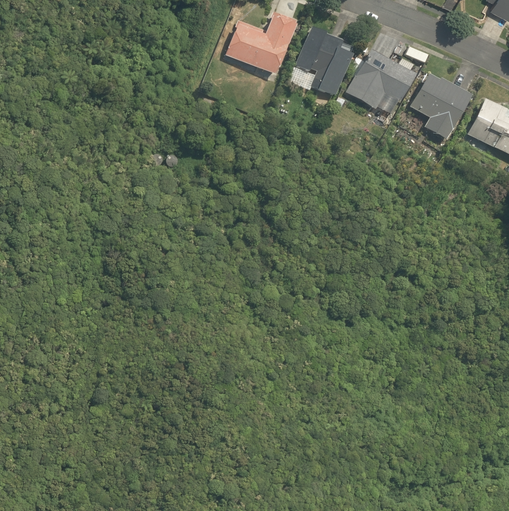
[(488,8),(508,20),(508,0),(489,0),(492,2),(488,8)]
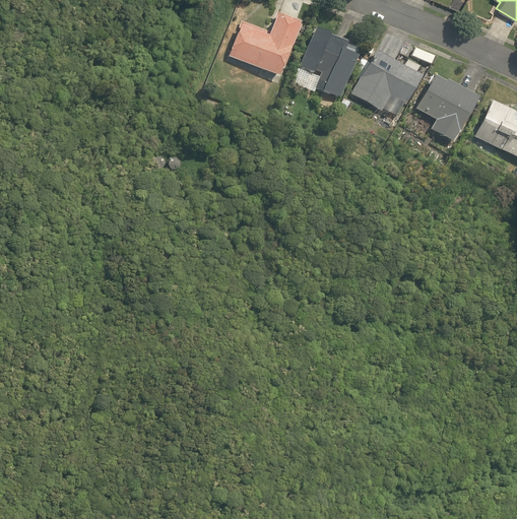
[(232,54),(280,72),(300,21),(276,13),(274,12),(267,31),(243,22),(232,53),(232,54)]
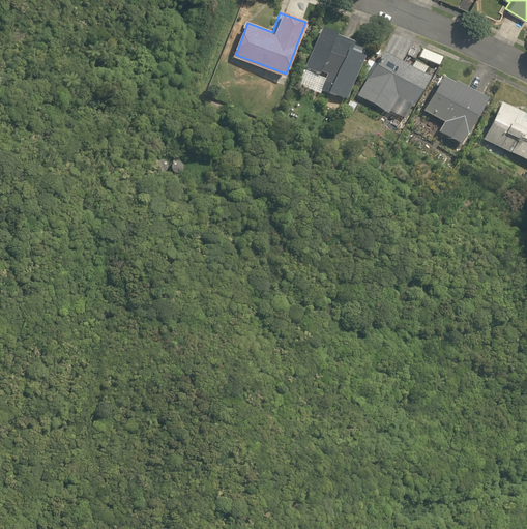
[(322,86),(344,96),(364,50),(353,45),(355,41),(330,30),(323,27),(306,66),(309,67),(326,76),(322,86)]
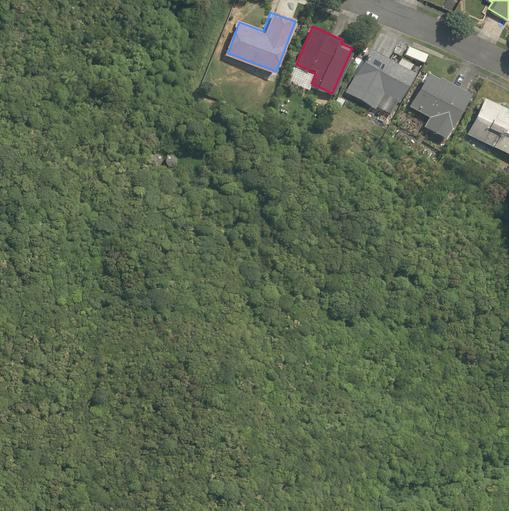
[(370,50),(347,93),(377,109),(385,94),(400,102),(415,75),(409,72),(414,63),(402,57),(397,65),(370,50)]
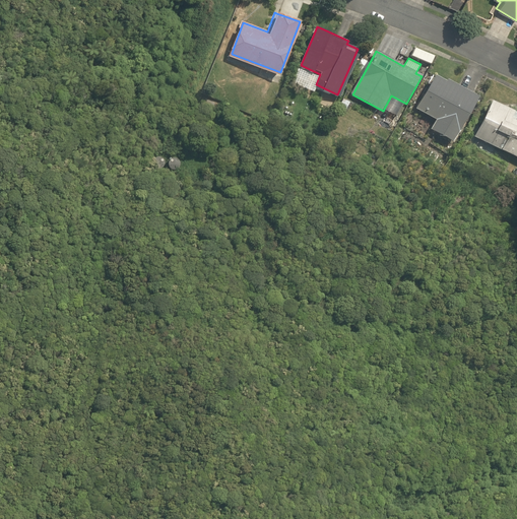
[(431,128),(454,141),(479,96),(447,78),(446,80),(435,75),(416,109),(436,119),(431,128)]
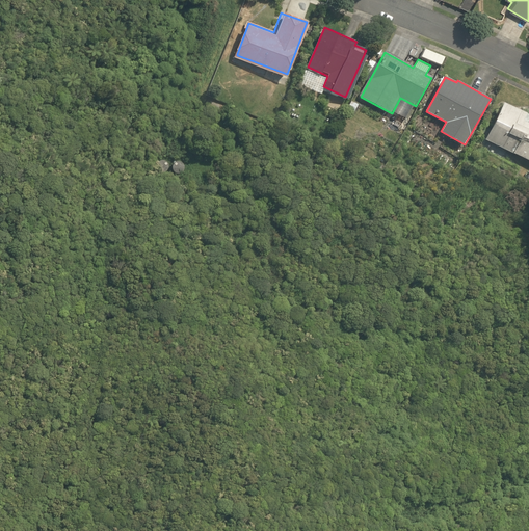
[(298,102),(299,102),(300,102),(301,101),(302,101),(302,100),(303,100),(303,99),(303,98),(305,98),(305,97),(305,96),(305,95),(303,94),(303,93),(302,93),(302,91),(301,91),(301,90),(300,90),(299,90),(298,90),(297,90),(296,90),(295,90),(294,91),(293,91),(293,93),(292,93),(292,94),(292,95),(292,96),(292,97),(292,98),(292,99),(293,100),(294,100),(294,101),(295,101),(295,102),(296,102),(297,102),(298,102)]
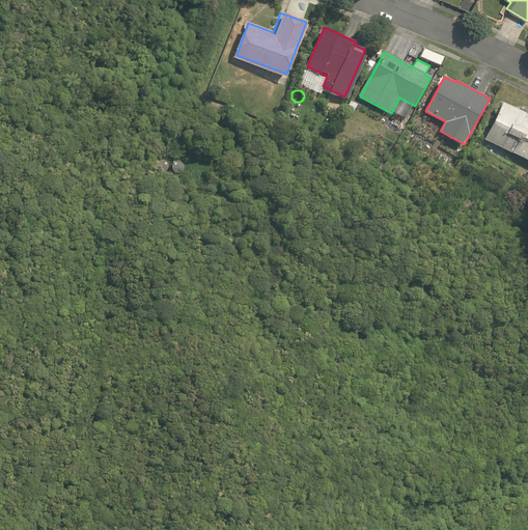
[(355,111),(358,105),(352,102),(349,108),(355,111)]
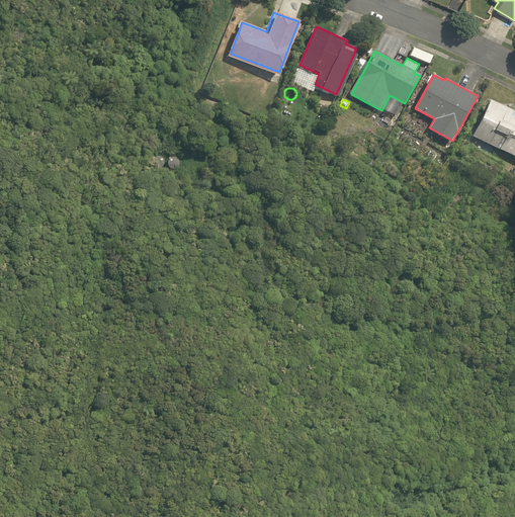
[(477,136),(514,154),(514,113),(493,102),(477,136)]
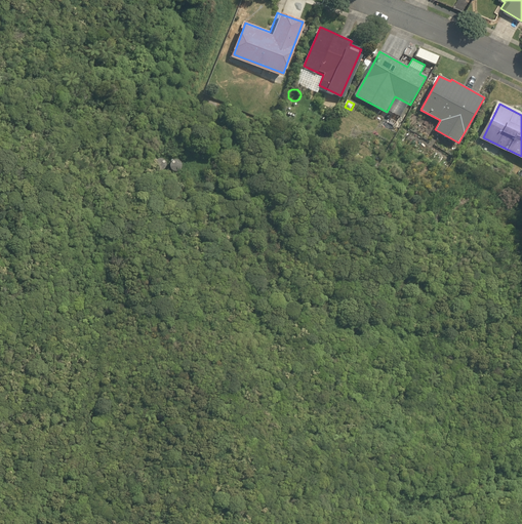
[(332,130),(337,121),(332,118),(328,124),(327,124),(326,127),(332,130)]
